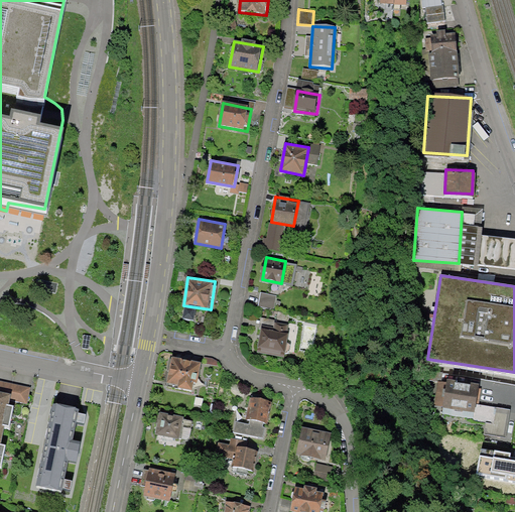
[(277,293),(260,290),(258,304),(274,307),(277,293)]
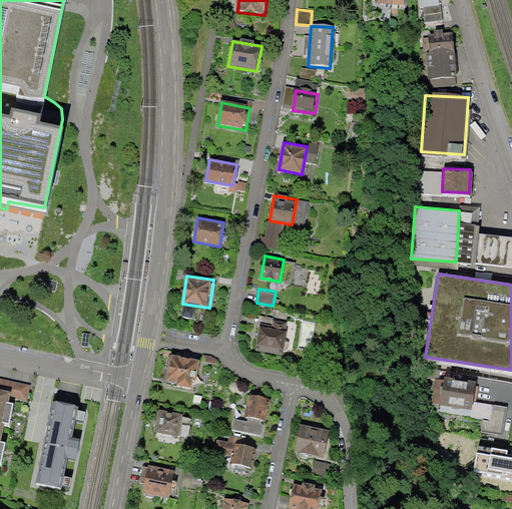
[(260,326),(257,348),(283,352),(286,330),(260,326)]
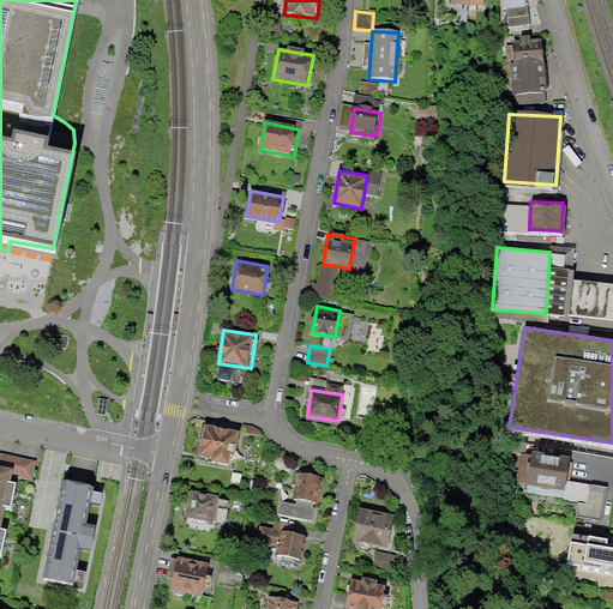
[(202,423),(197,451),(210,454),(209,457),(224,460),(226,451),(229,452),(234,430),(202,423)]
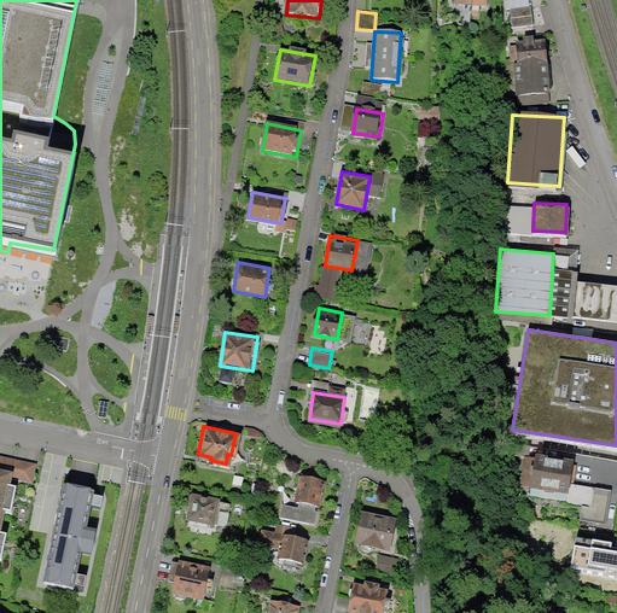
[(35,461),(0,453),(0,529),(11,477),(31,482),(35,461)]
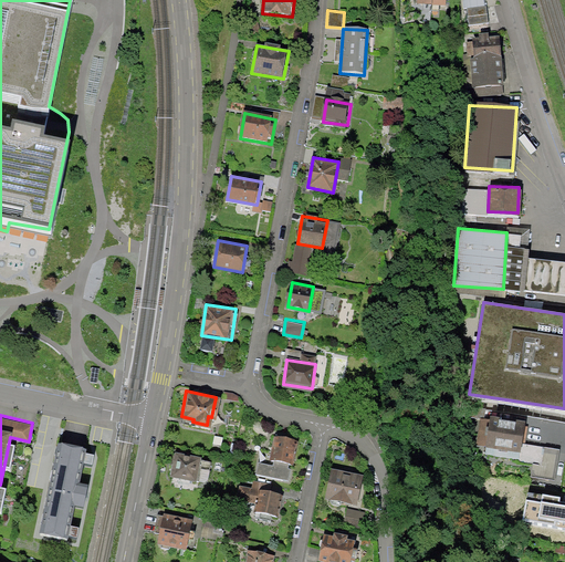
[(492,418),(488,446),(521,451),(525,424),(492,418)]
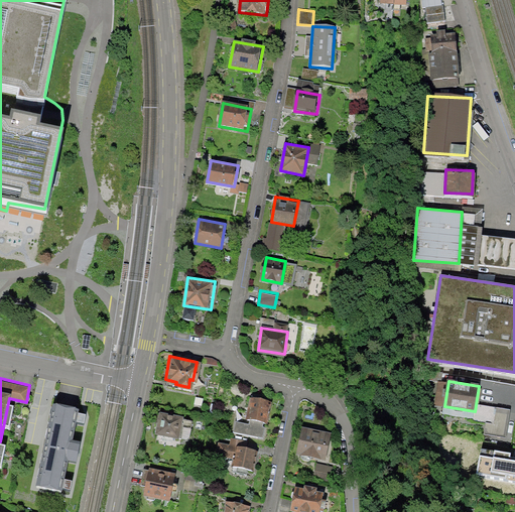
[(267,399),(248,395),(244,416),(263,419),(267,399)]
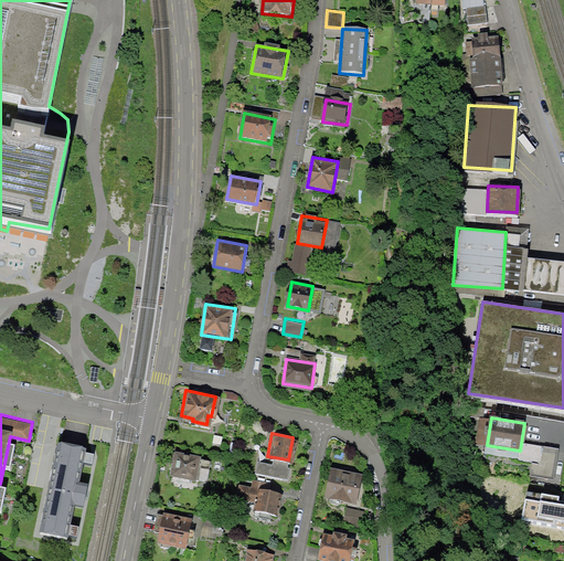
[(57,442),(49,486),(75,491),(84,447),(57,442)]
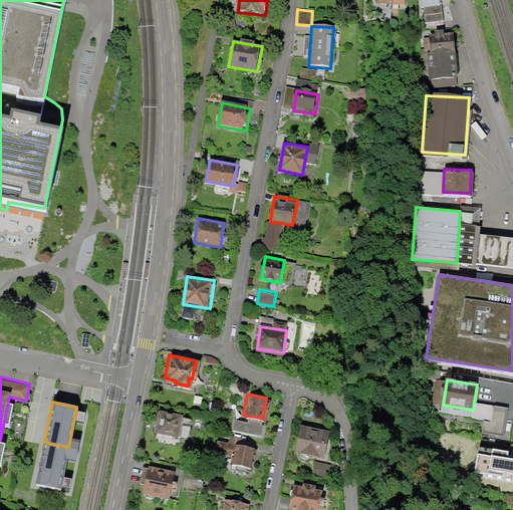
[(158,412),(155,429),(173,433),(177,416),(158,412)]
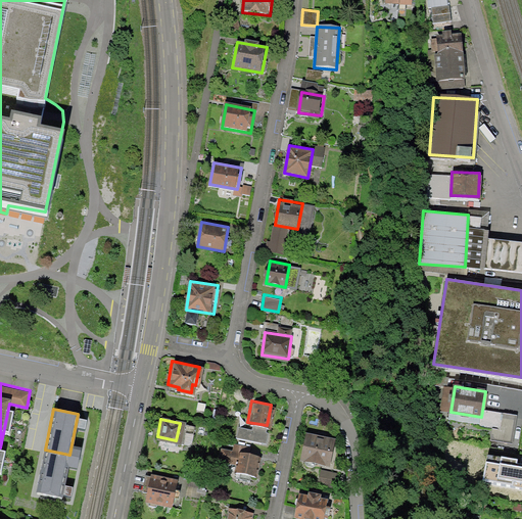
[(331,437),(304,432),(299,458),(326,463),(331,437)]
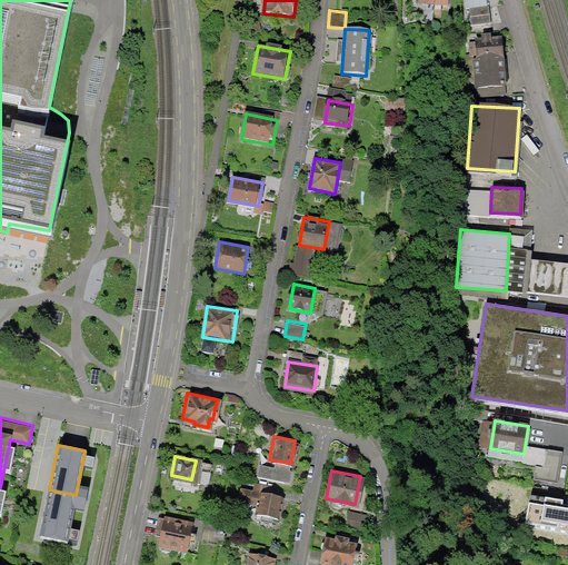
[(270,521),(271,516),(275,517),(279,495),(259,491),(238,486),(235,499),(256,504),(255,513),(258,514),(257,518),(270,521)]
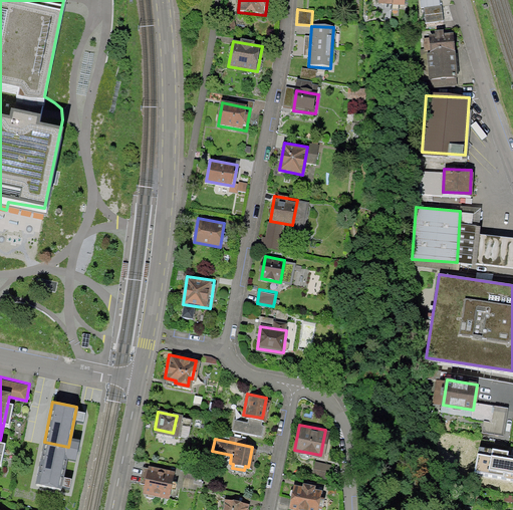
[(44,442),(36,482),(59,487),(68,447),(44,442)]
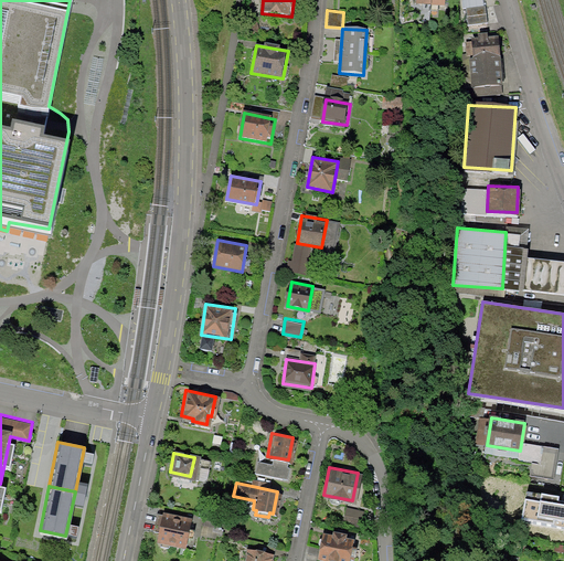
[(361,509),(346,506),(342,521),(358,525),(361,509)]
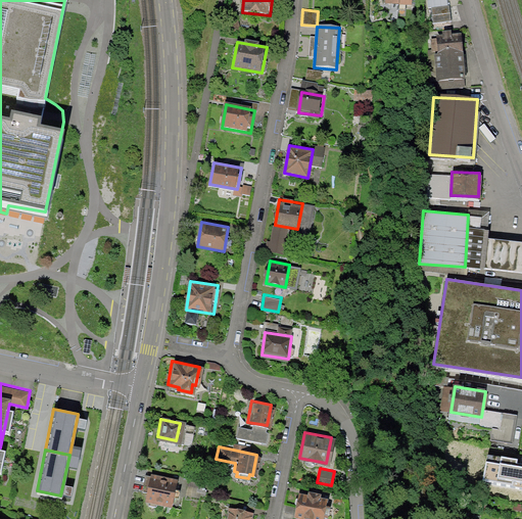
[(170,504),(175,479),(150,474),(145,499),(170,504)]
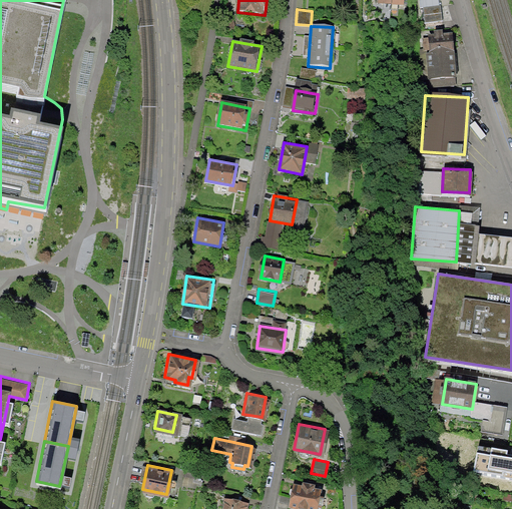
[(195,472),(181,469),(179,482),(192,485),(195,472)]
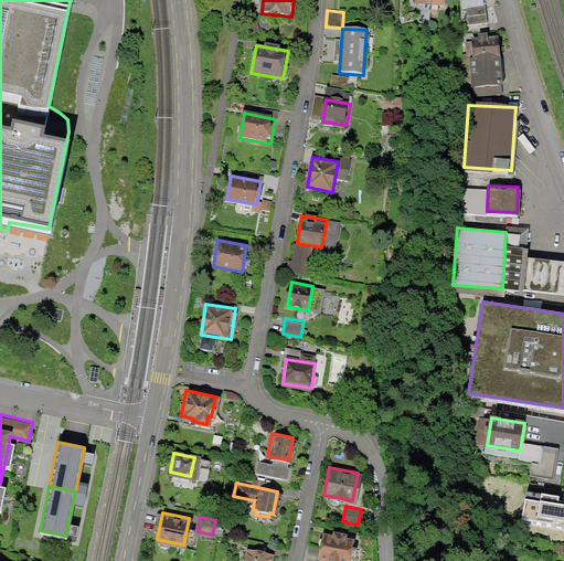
[(346,560),(350,540),(346,539),(347,535),(331,531),(330,536),(321,533),(317,558),(333,560),(346,560)]
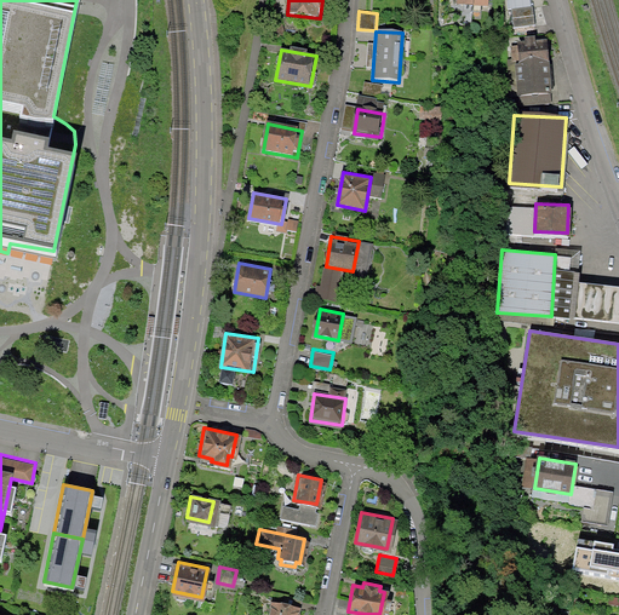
[(293,614),(296,605),(270,601),(267,614),(293,614)]
